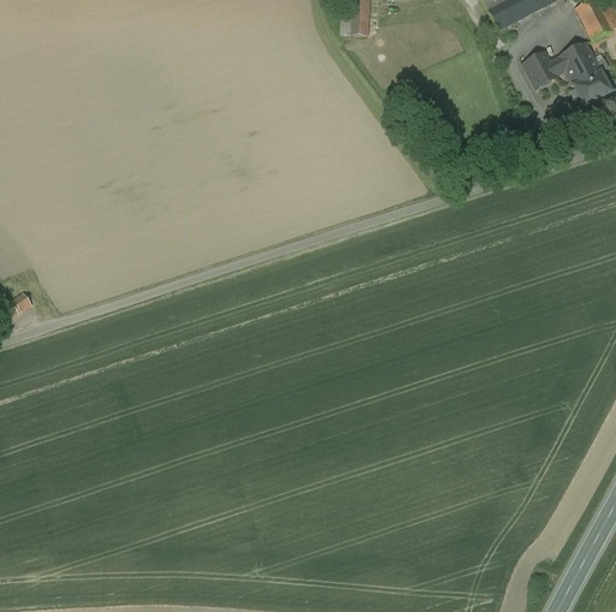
[(341,0),(339,34),(365,36),(367,0),(341,0)]
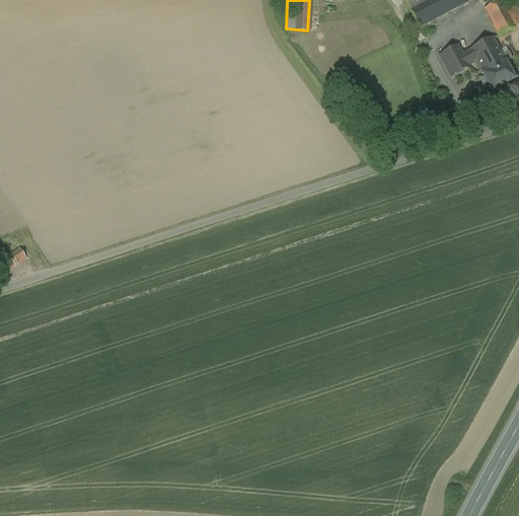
[(405,0),(419,26),(467,0),(405,0)]
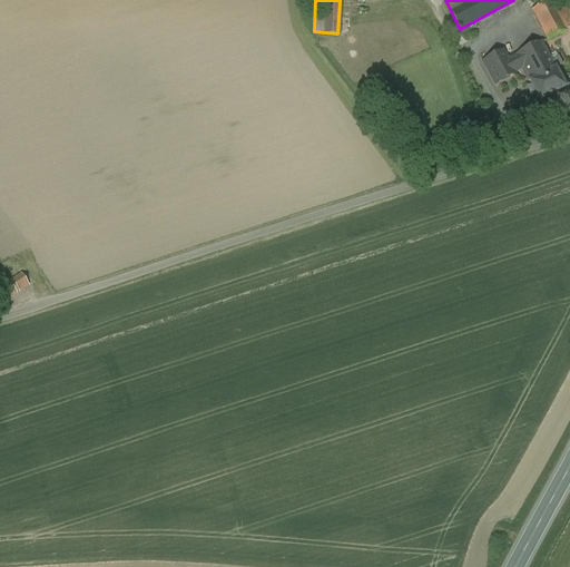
[(548,0),(532,9),(549,38),(566,29),(551,0),(548,0)]
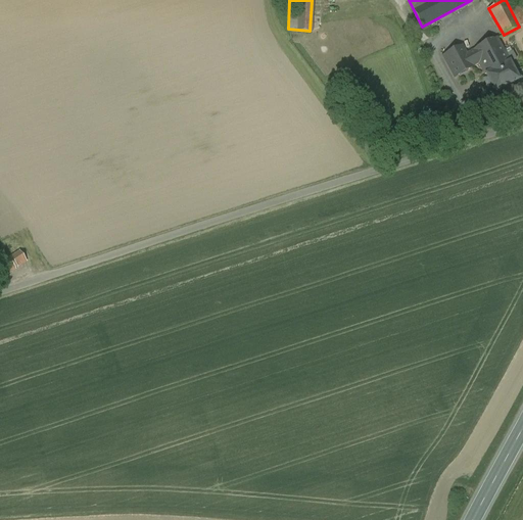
[(506,54),(496,38),(496,37),(495,37),(474,49),(473,48),(473,49),(473,50),(466,54),(472,64),(479,60),(495,91),(519,79),(519,78),(522,77),(513,59),(516,57),(512,50),(506,54)]
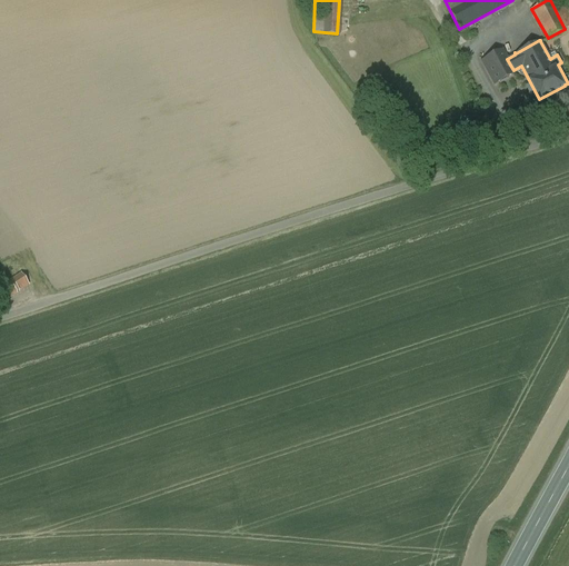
[(502,50),(482,60),(495,82),(513,71),(513,70),(507,59),(502,50)]
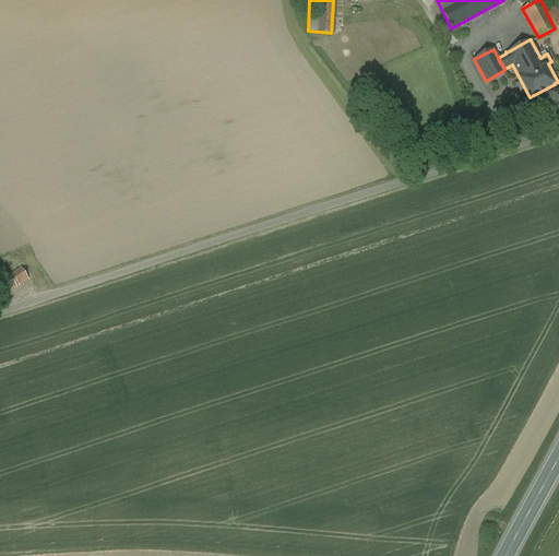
[(21,268),(0,281),(7,292),(27,278),(21,268)]
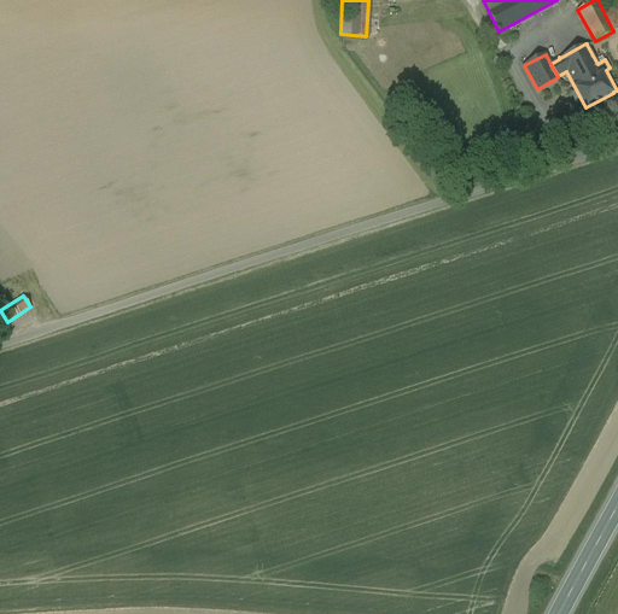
All buildings are outlined.
